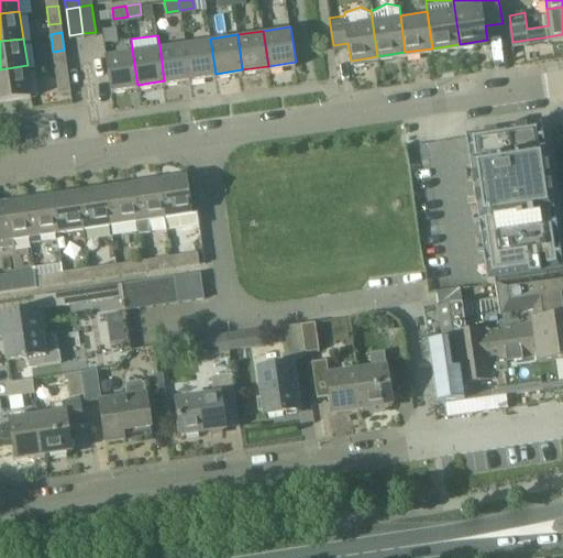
[(210,39),(185,42),(190,77),(216,74),(210,39)]
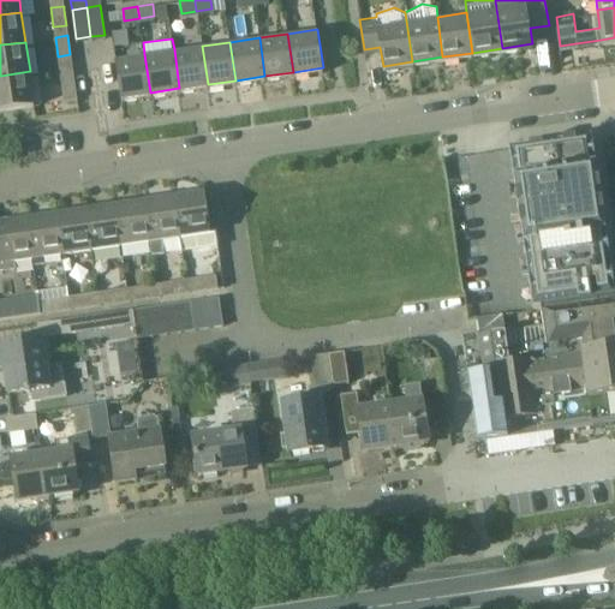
[(208,84),(202,46),(174,49),(179,88),(208,84)]
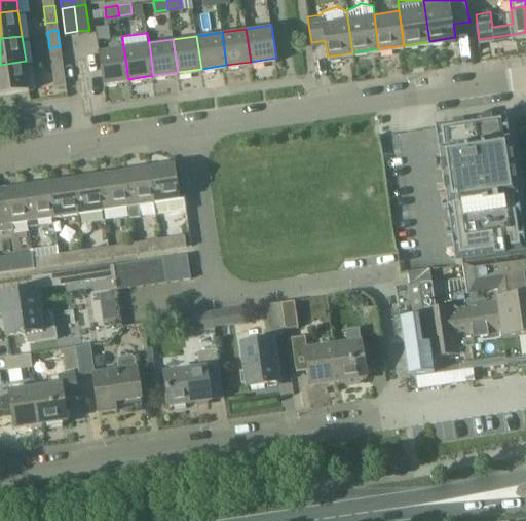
[(99,50),(104,83),(128,79),(123,46),(99,50)]
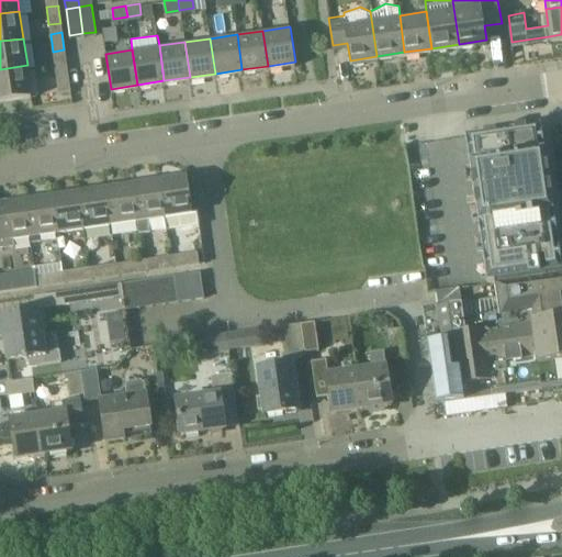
[(66,59),(54,62),(57,79),(68,78),(66,59)]
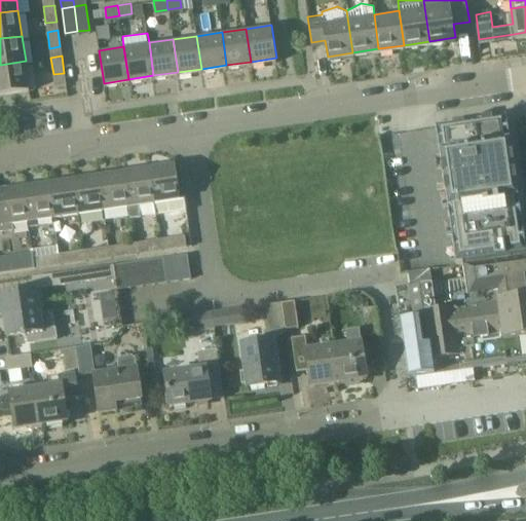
[(0,91),(30,87),(26,61),(0,65),(0,91)]
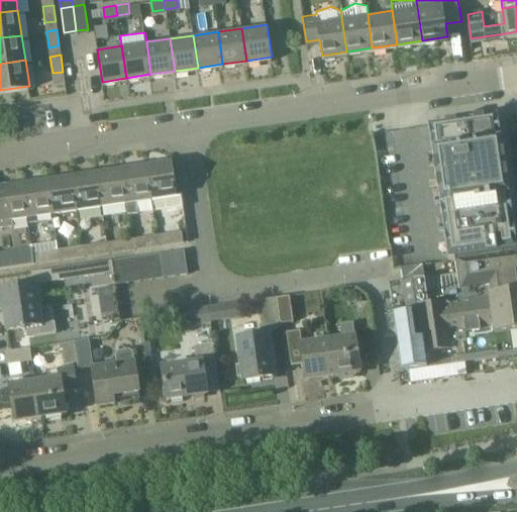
[(446,118),(428,120),(432,146),(436,175),(440,202),(444,230),(447,257),(516,246),(513,221),(509,193),(505,165),(501,137),(497,111),(446,118)]
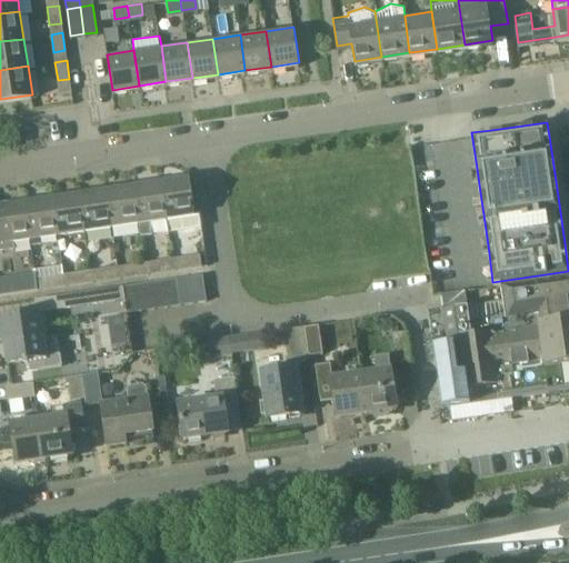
[(189,174),(161,178),(167,215),(166,215),(168,228),(201,223),(199,208),(195,209),(189,174)]
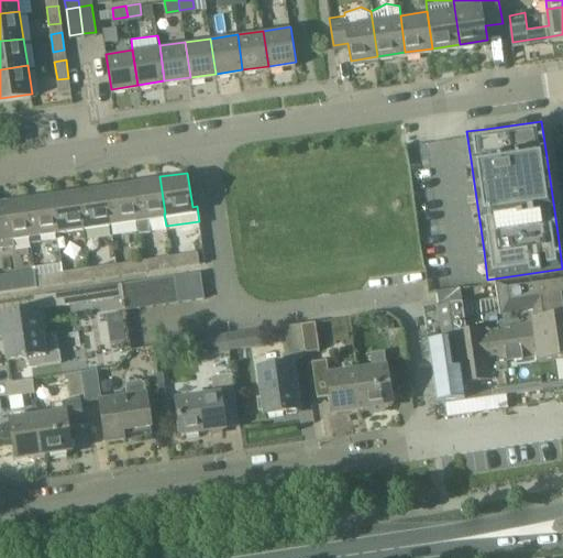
[(165,214),(159,176),(133,181),(139,218),(138,218),(139,230),(150,228),(148,217),(164,214),(165,214)]
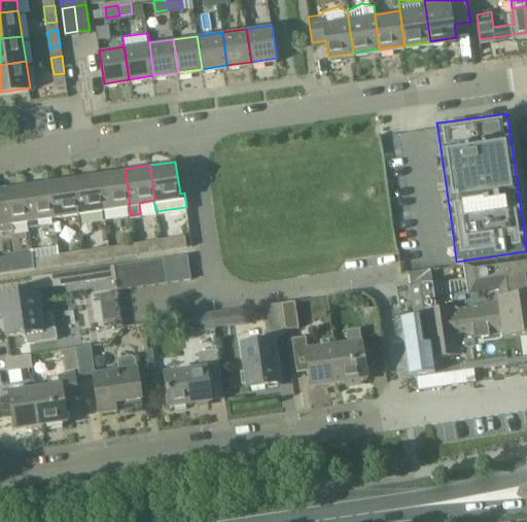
[(125,169),(99,173),(104,208),(129,204),(130,204),(125,169)]
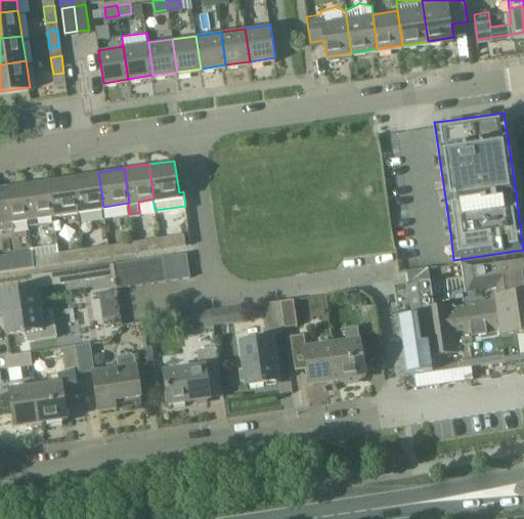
[(98,172),(73,176),(79,210),(103,207),(98,172)]
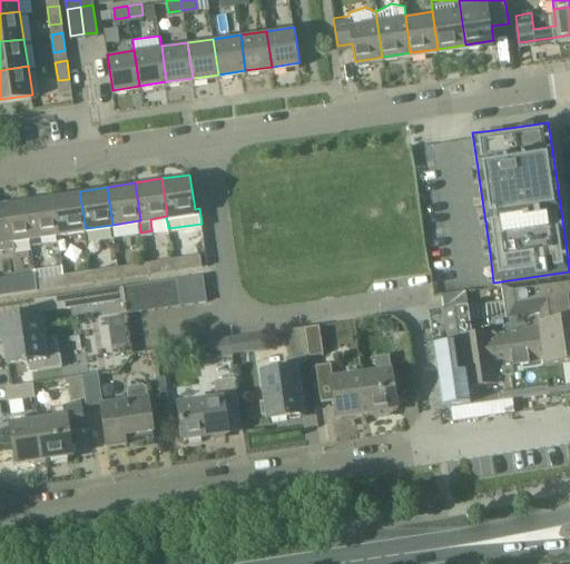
[(86,228),(79,191),(52,195),(58,233),(86,228)]
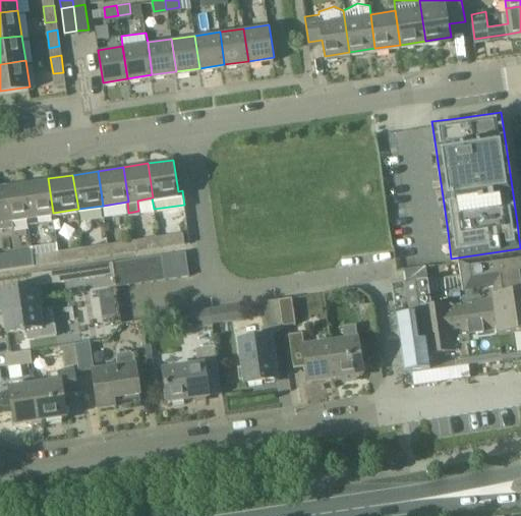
[(48,178),(23,182),(29,217),(53,213),(48,178)]
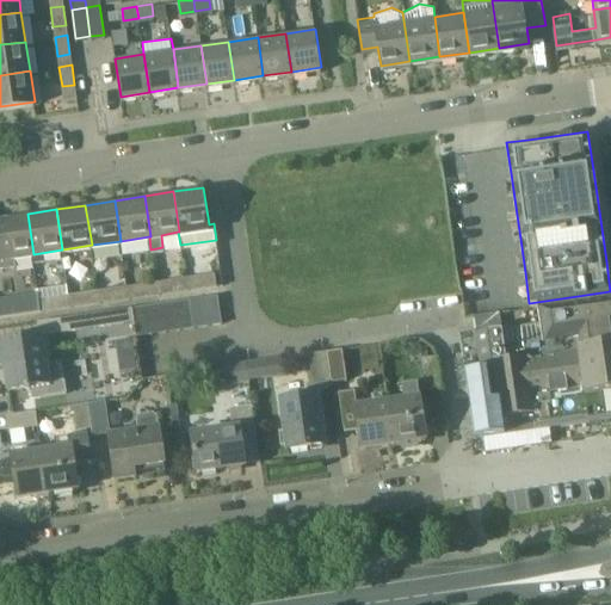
[(0,265),(16,264),(14,257),(34,254),(28,214),(25,214),(24,211),(11,214),(11,216),(0,217),(0,265)]
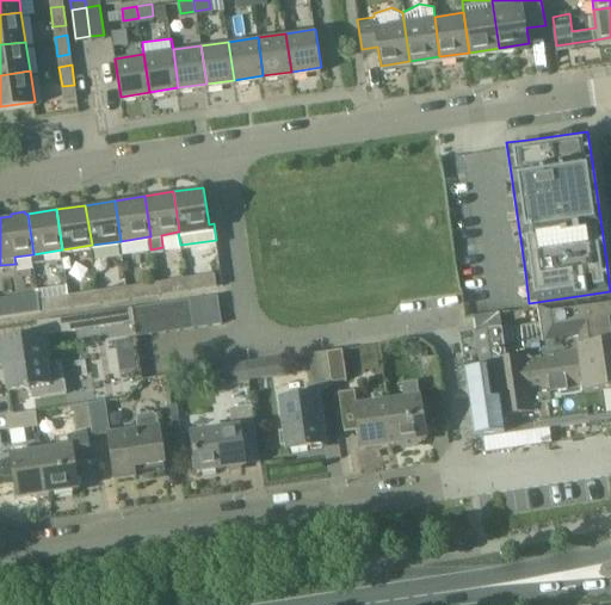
[(214,270),(185,275),(186,286),(216,282),(214,270)]
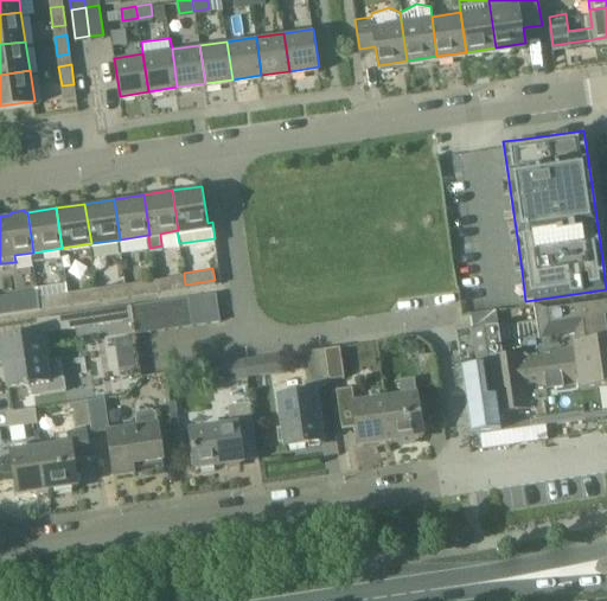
[(158,288),(185,285),(184,273),(155,276),(158,288)]
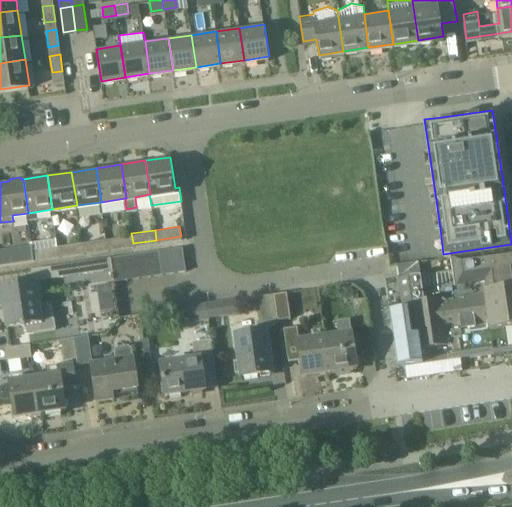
[(108,247),(133,243),(131,233),(106,237),(108,247)]
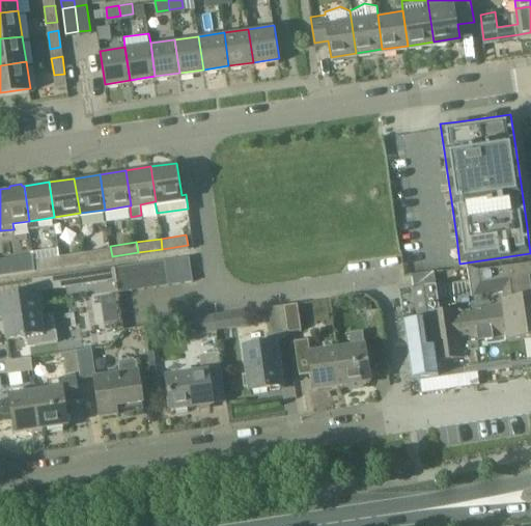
[(110,246),(85,249),(87,260),(112,256),(110,246)]
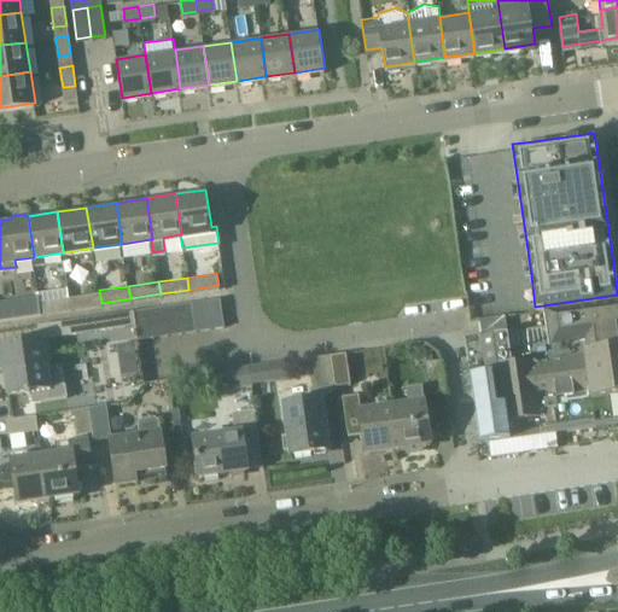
[(71,307),(101,303),(99,290),(69,295),(71,307)]
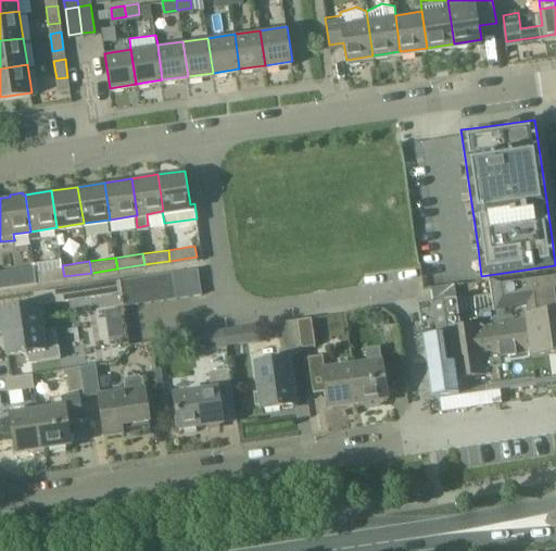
[(35,263),(7,266),(10,285),(37,280),(36,270),(35,263)]
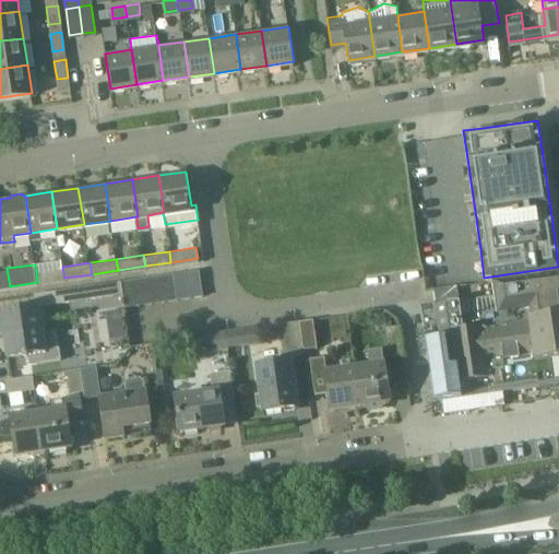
[(62,267),(36,271),(37,282),(64,278),(62,267)]
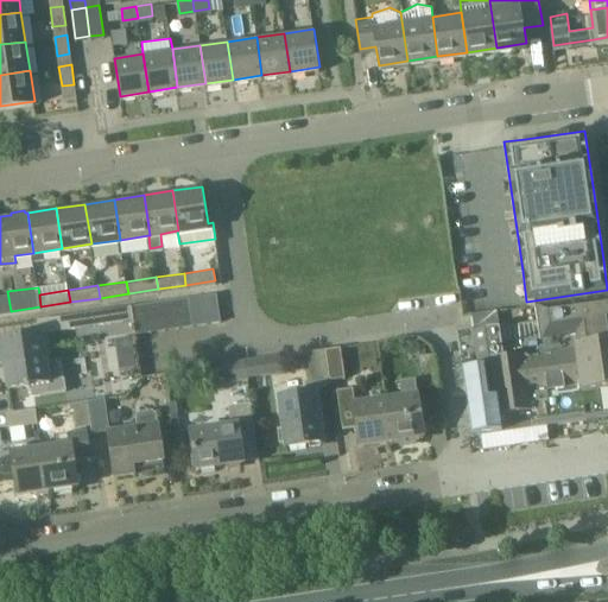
[(537,319),(499,324),(504,353),(521,350),(607,337),(607,290),(534,302),(533,302),(537,319)]
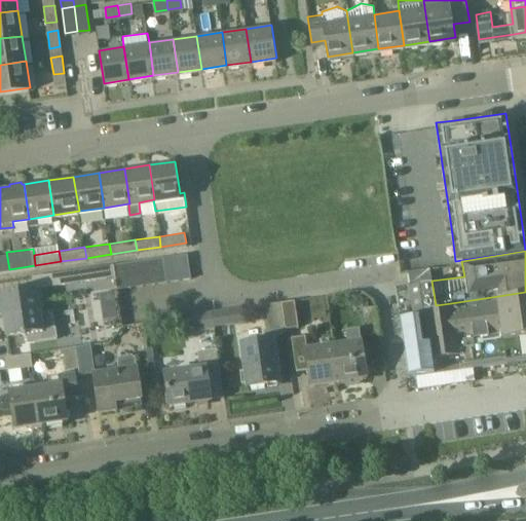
[(178,277),(191,275),(188,252),(175,254),(178,277)]
